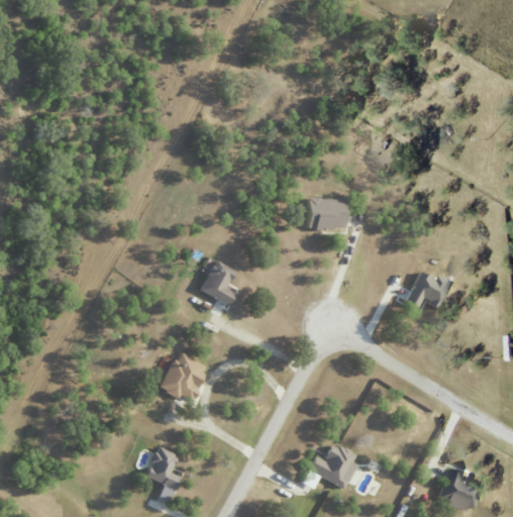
[(307,198),(308,229),(345,228),(344,198),(307,198)]
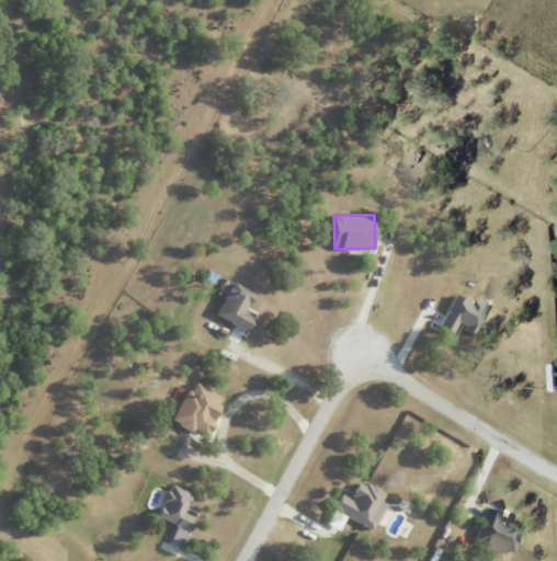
[(256,294),(236,282),(217,313),(248,331),(257,318),(246,311),(256,294)]
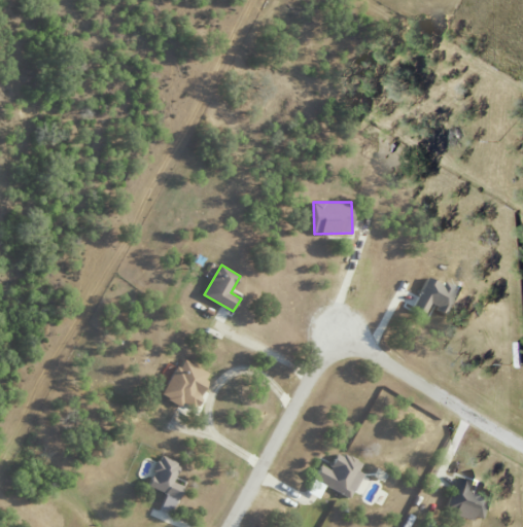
[(415,307),(428,313),(431,306),(450,314),(461,290),(445,283),(444,284),(428,277),(415,307)]
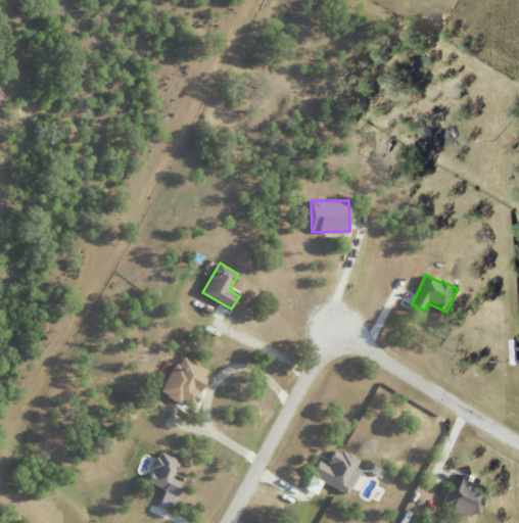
[(162,394),(181,402),(184,398),(195,403),(210,370),(180,355),(162,394)]
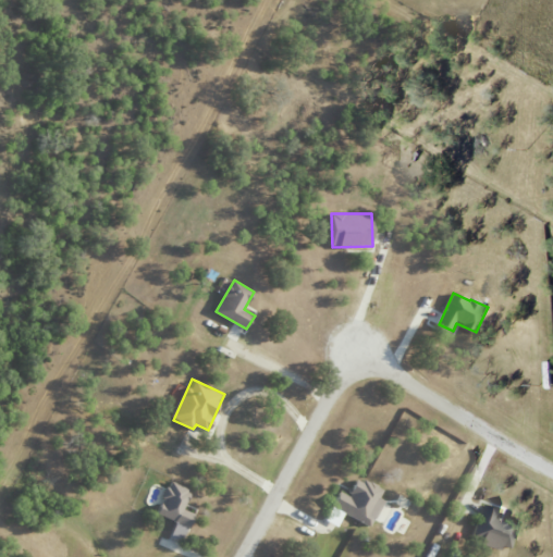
[(371,525),(389,491),(359,477),(349,495),(340,491),(332,506),(371,525)]
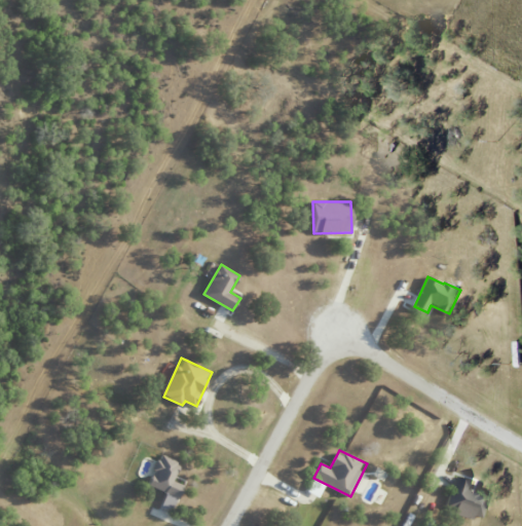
[(150,486),(170,492),(164,506),(176,511),(185,484),(176,481),(183,461),(161,454),(150,486)]
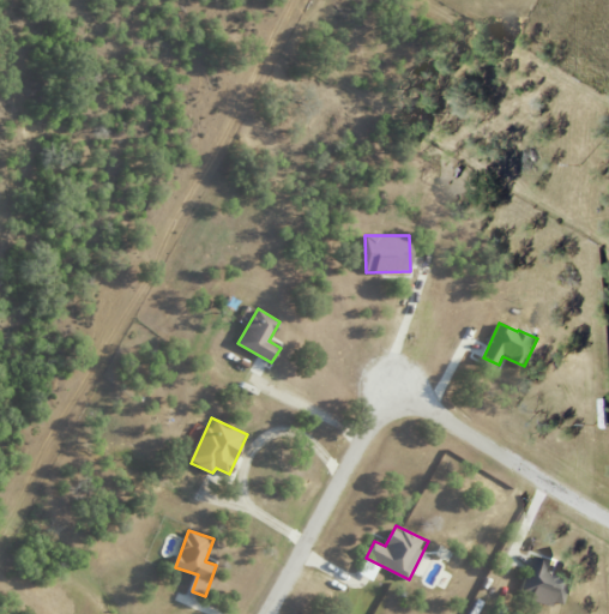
[(548,571),(550,561),(532,557),(524,595),(566,605),(573,577),(548,571)]
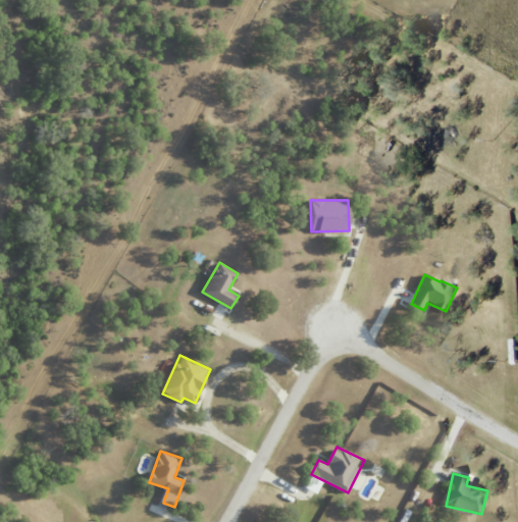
All buildings are outlined.
